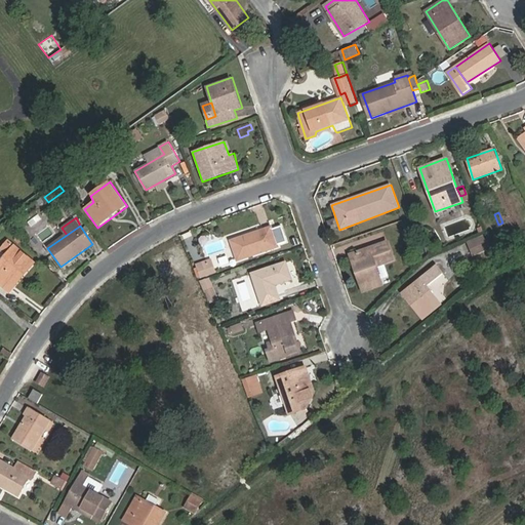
[(273,226),(231,240),(238,261),(280,246),(273,226)]
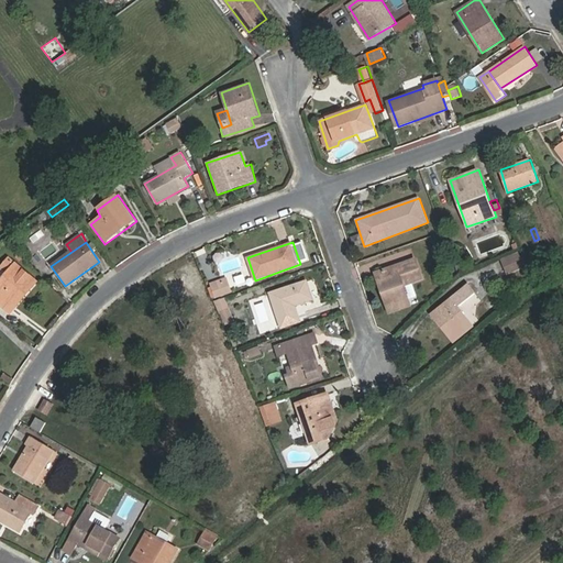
[(518,253),(503,258),(507,273),(522,267),(518,253)]
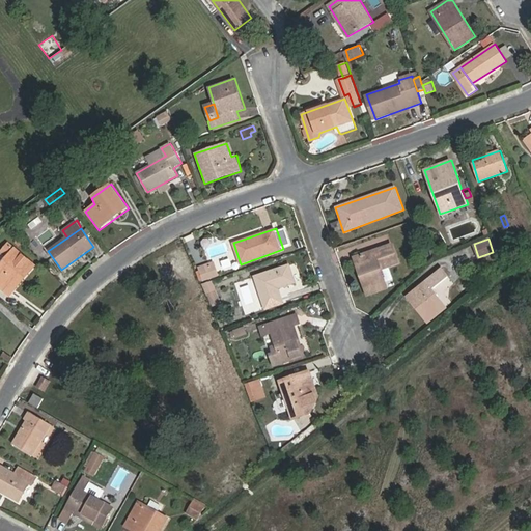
[(9,242),(1,249),(8,255),(16,248),(9,242)]
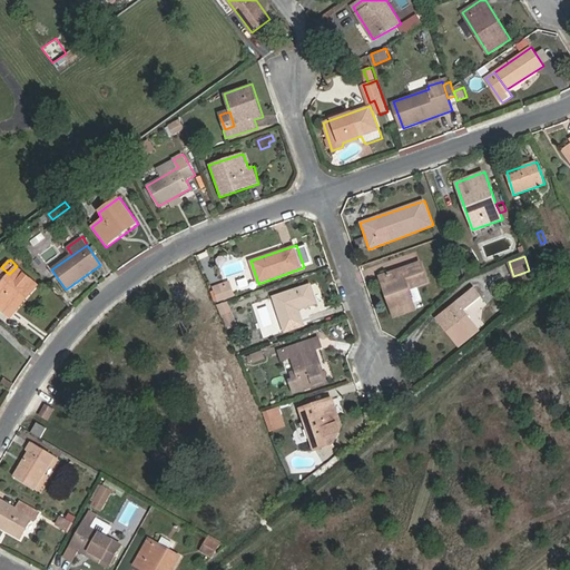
[(390,294),(386,295),(395,317),(418,311),(410,290),(428,283),(420,262),(384,275),(390,294)]
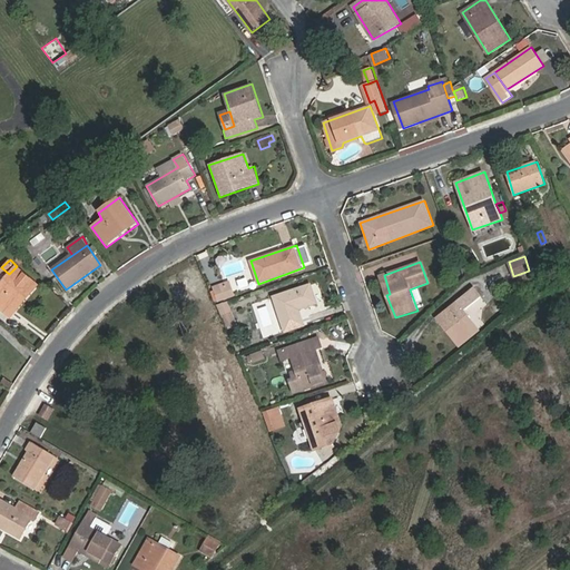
[(17,266),(9,274),(0,284),(0,310),(6,314),(23,295),(29,296),(39,286),(17,266)]
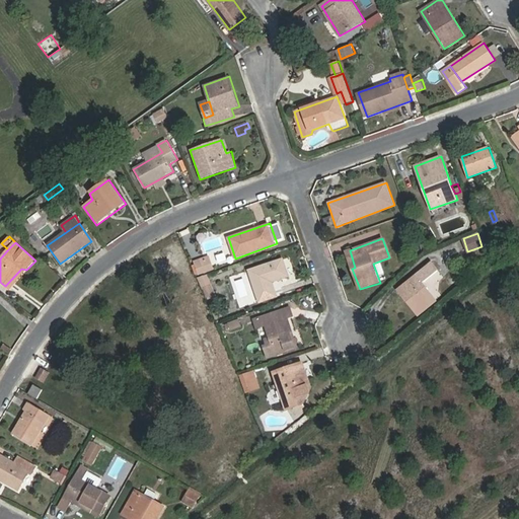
[(215,269),(211,256),(198,260),(201,272),(215,269)]
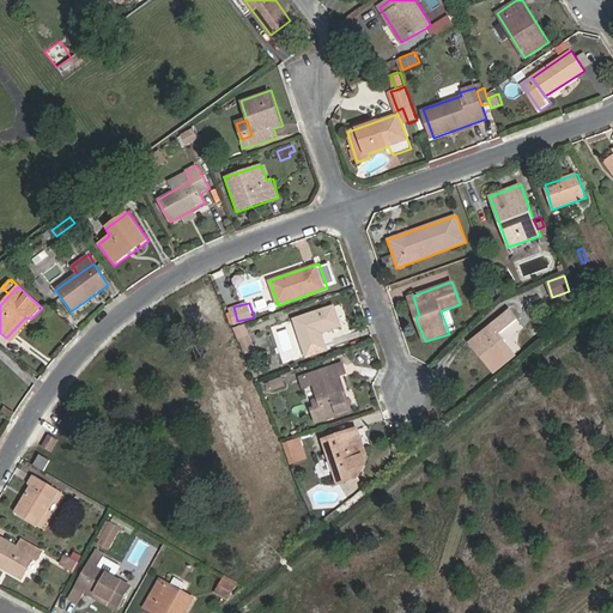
[(335,304),(293,319),(308,357),(329,350),(323,332),(343,326),(335,304)]
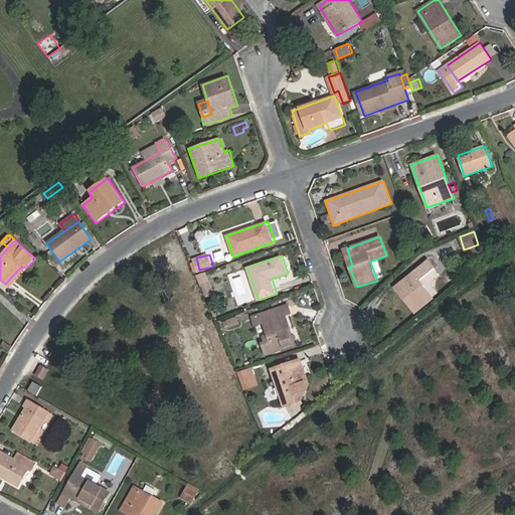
[(430,259),(394,287),(413,314),(434,298),(419,280),(436,267),(430,259)]
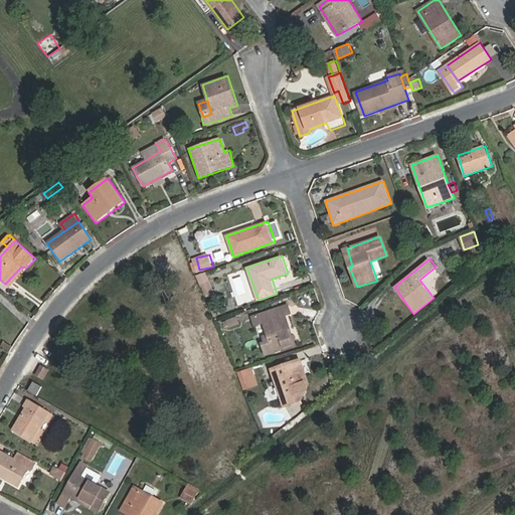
[(5,284),(8,288),(26,268),(21,267),(5,284)]
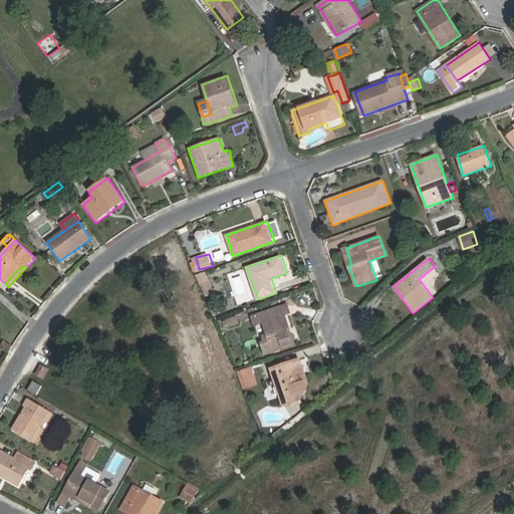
[(212,285),(209,279),(201,283),(204,290),(212,285)]
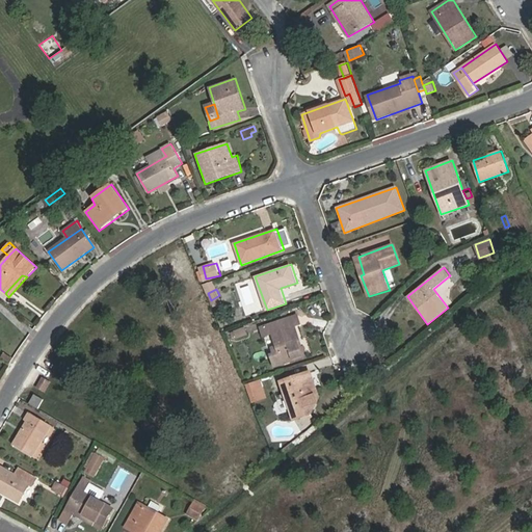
[(276,345),(267,347),(274,367),(307,355),(296,325),(301,323),(298,314),(261,326),(264,337),(272,334),(276,345)]
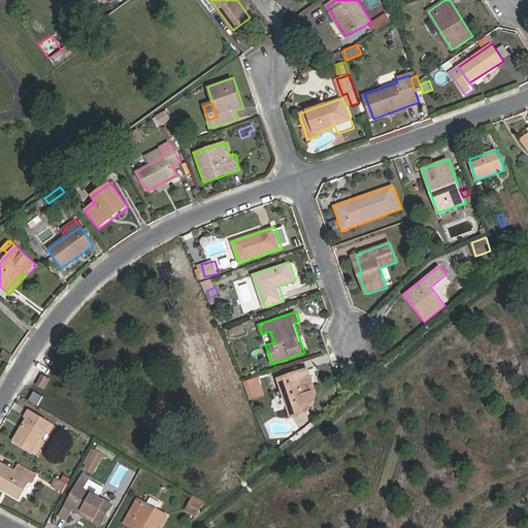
[(243,325),(234,329),(237,335),(246,331),(243,325)]
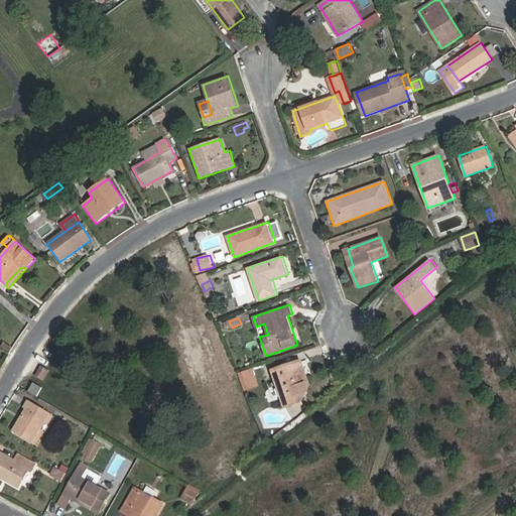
[(301,360),(271,370),(284,408),(303,401),(311,385),(301,360)]
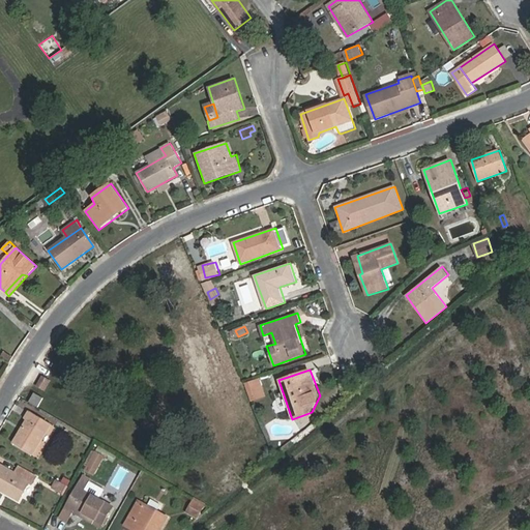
[(51,380),(43,376),(38,385),(46,389),(51,380)]
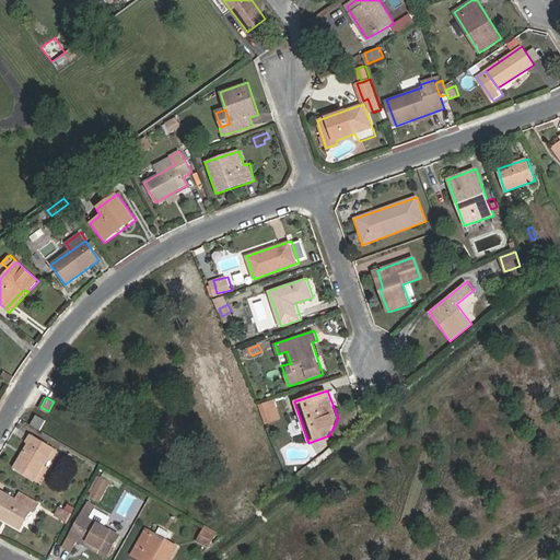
[(277,410),(273,399),(259,404),(264,416),(277,410)]
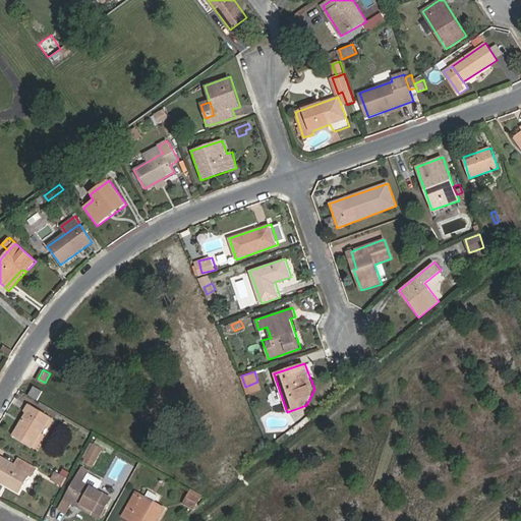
[(43,392),(34,387),(29,396),(37,401),(43,392)]
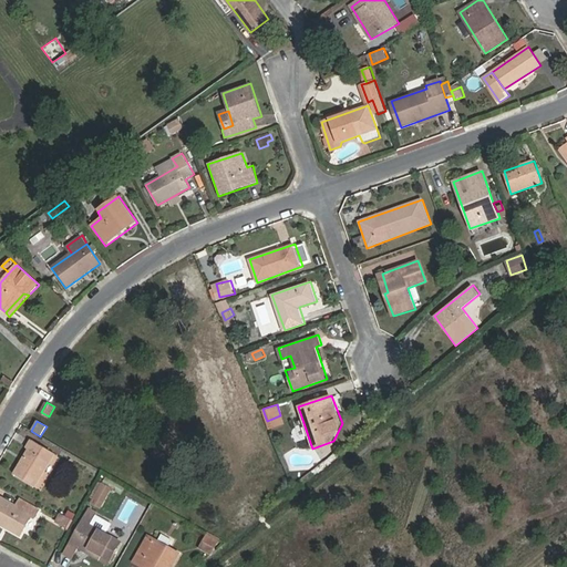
[(24,447),(29,450),(13,475),(35,488),(55,454),(30,440),(24,447)]
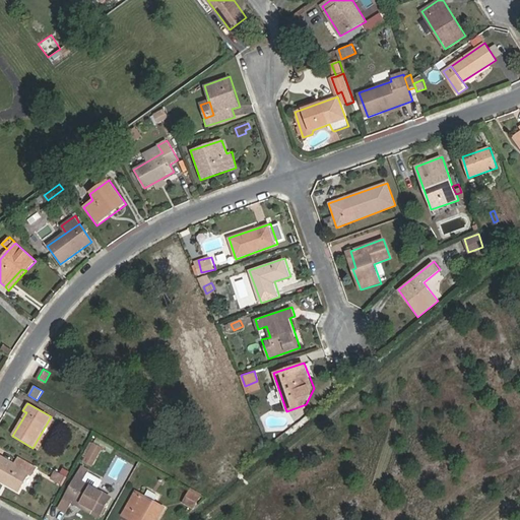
[(114,448),(96,438),(93,444),(104,449),(111,453),(114,448)]
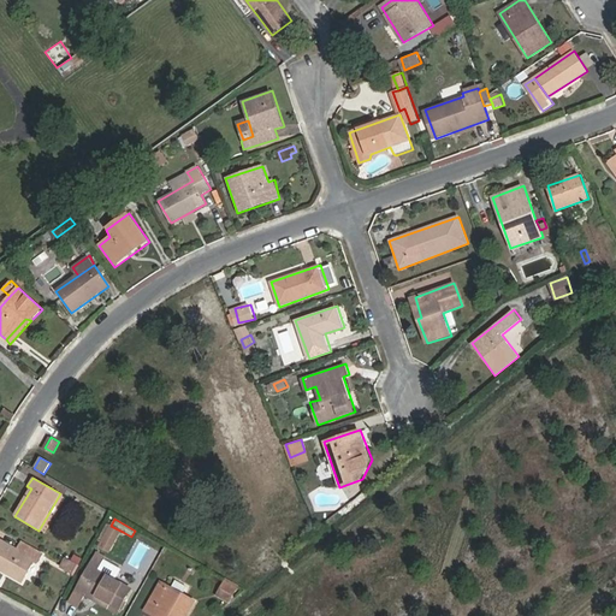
[(123,532),(111,526),(101,542),(113,548),(123,532)]
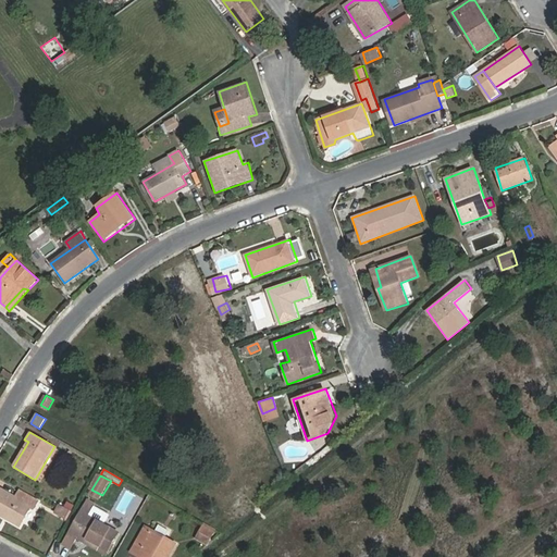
[(16,496),(0,486),(0,516),(20,528),(31,508),(35,509),(40,500),(21,489),(16,496)]
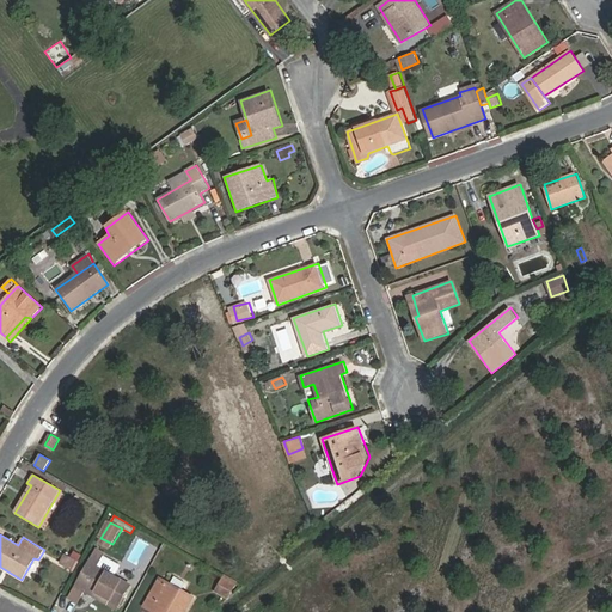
[(109,548),(99,543),(97,549),(105,554),(109,548)]
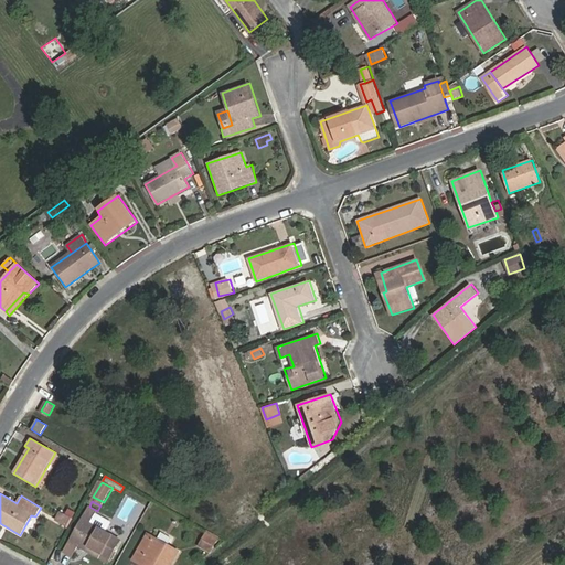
[(97,511),(89,507),(64,552),(74,557),(80,547),(93,555),(95,552),(110,560),(121,539),(107,531),(92,523),(95,518),(97,511)]
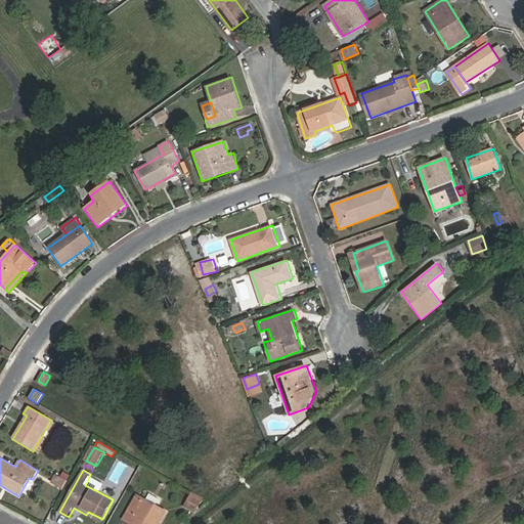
[(49,484),(62,491),(68,481),(54,474),(49,484)]
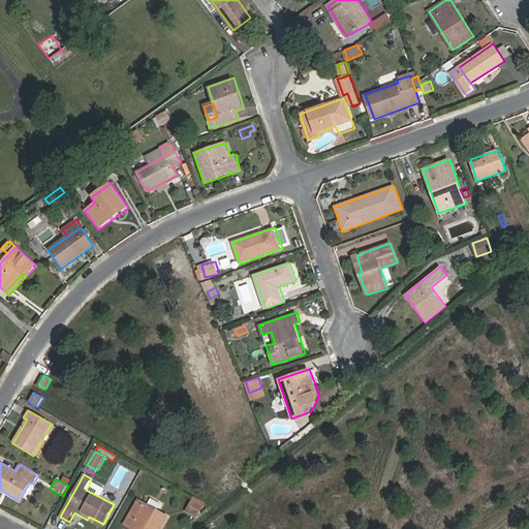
[(100,497),(102,492),(89,485),(86,490),(100,497)]
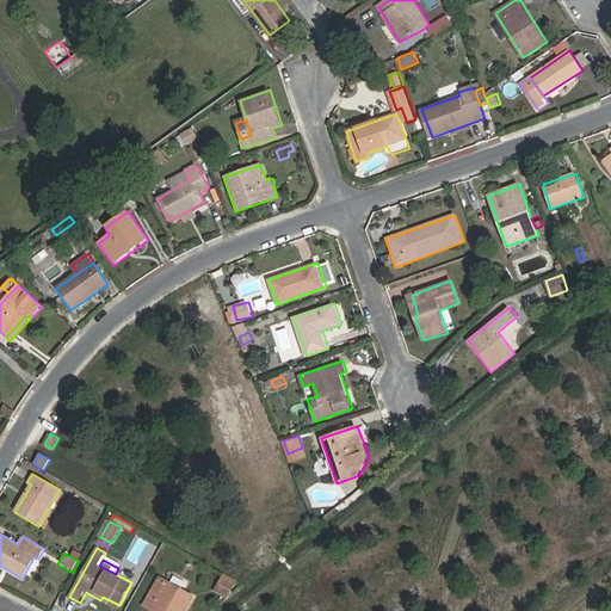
[(215,590),(228,596),(236,579),(224,573),(215,590)]
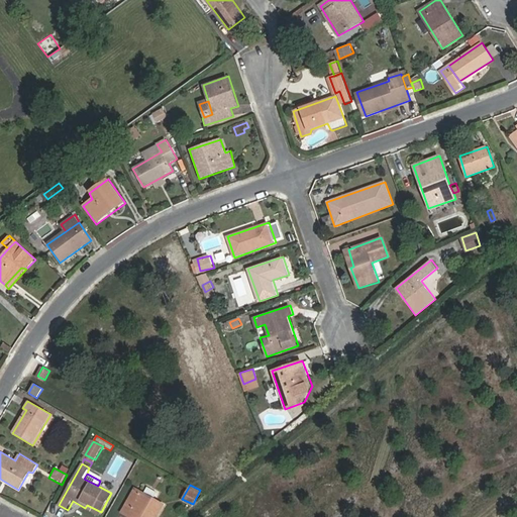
[(159,492),(147,486),(143,492),(156,498),(159,492)]
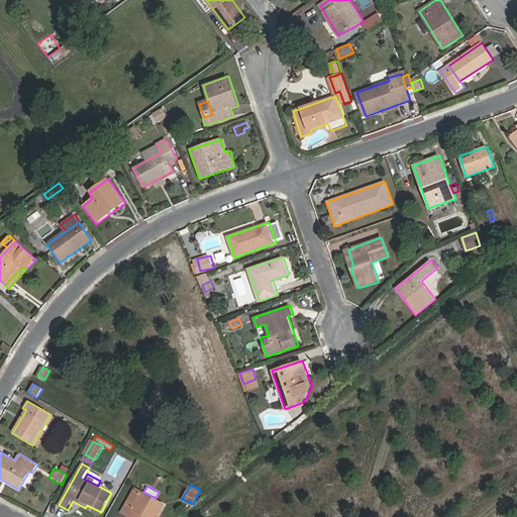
[(143,492),(135,488),(122,512),(130,516),(157,516),(165,504),(156,498),(143,492)]
